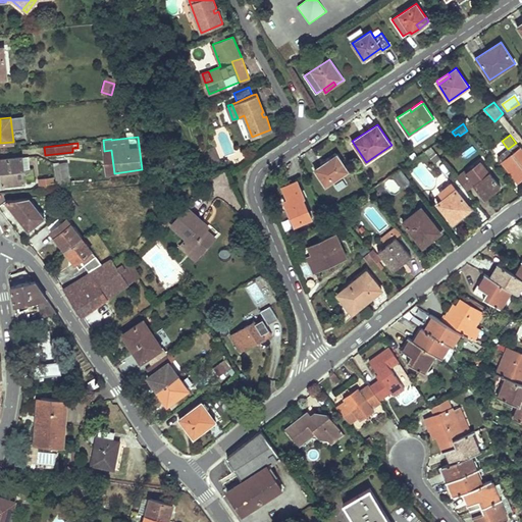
[(509,170),(518,181),(521,177),(521,150),(516,143),(508,149),(512,154),(503,162),(509,170)]
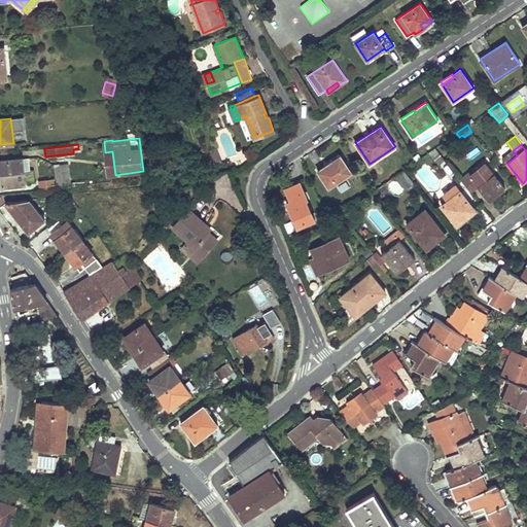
[(210,149),(213,159),(219,156),(215,147),(210,149)]
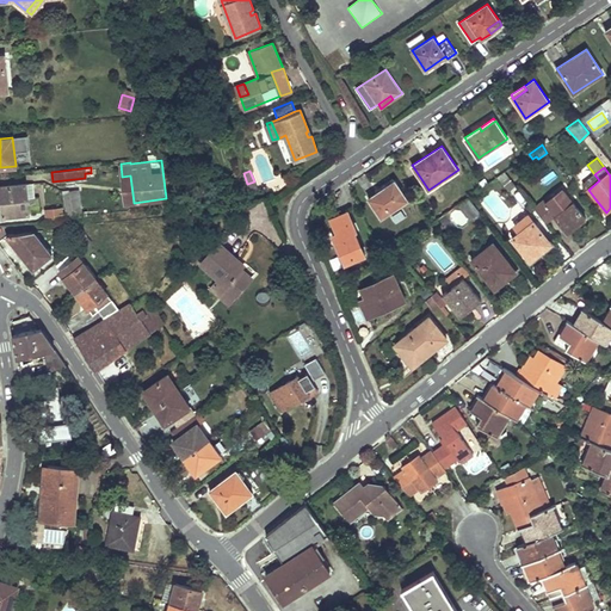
[(497,177),(507,191),(516,186),(505,171),(497,177)]
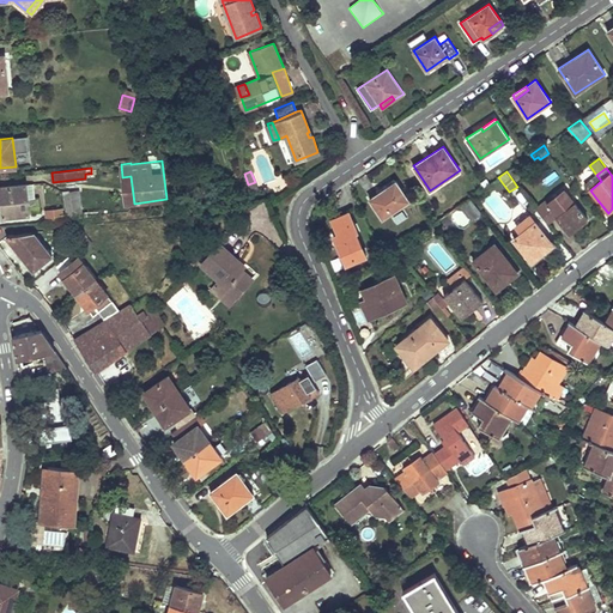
[(596,175),(584,184),(590,190),(601,181),(596,175)]
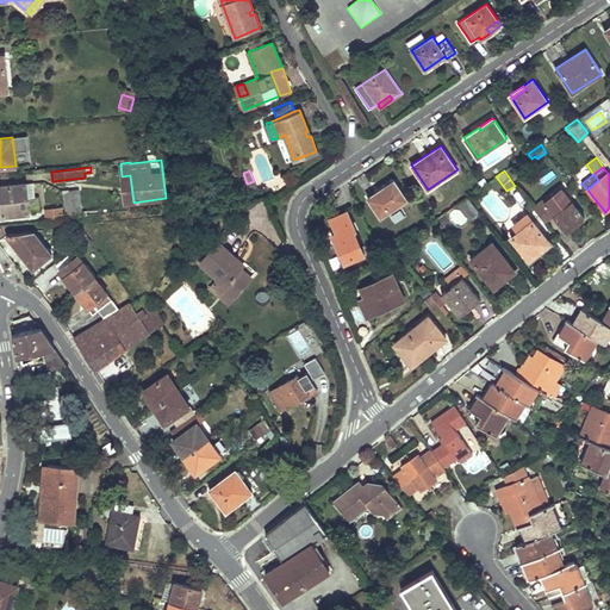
[(130,175),(122,176),(125,203),(134,203),(130,175)]
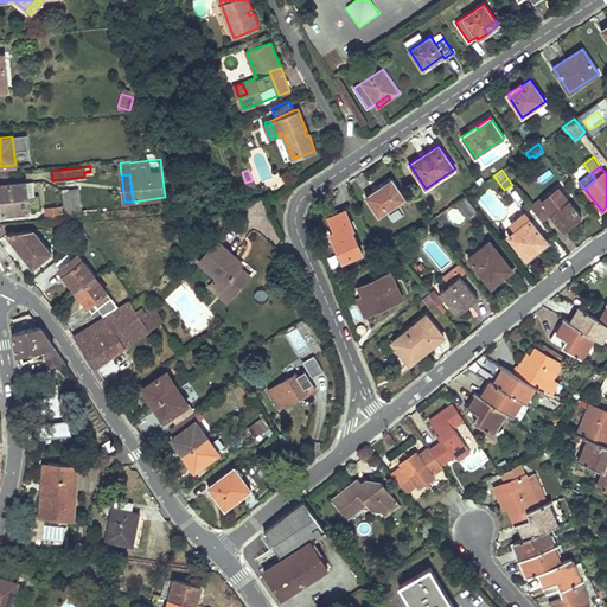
[(278,185),(275,178),(262,184),(264,190),(278,185)]
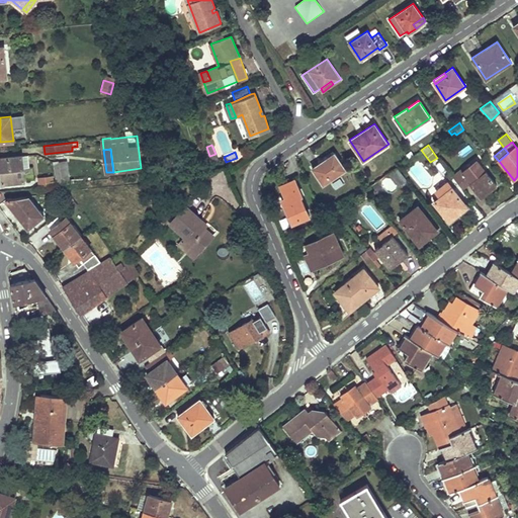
[(346,169),(335,153),(312,168),(323,184),(346,169)]
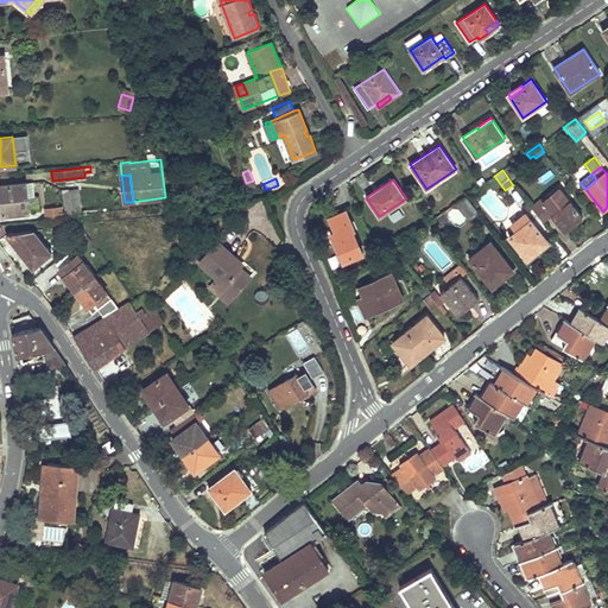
[(27,197),(26,183),(0,185),(0,188),(2,215),(29,211),(39,210),(38,196),(27,197)]
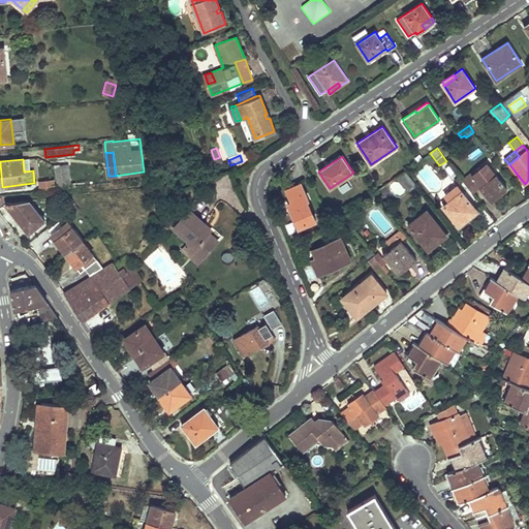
[(68,165),(60,166),(60,164),(54,165),(56,181),(70,179),(68,165)]
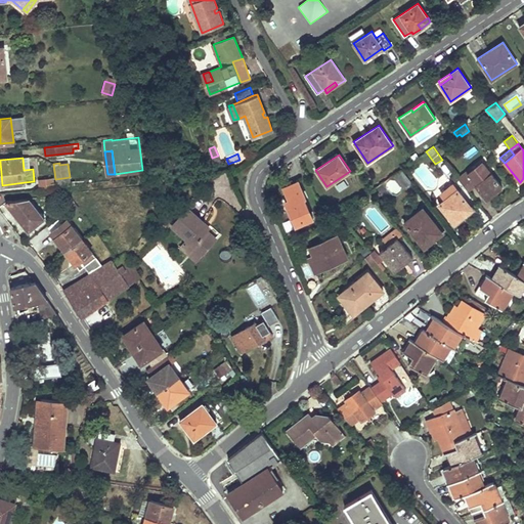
[(465,174),(459,179),(469,191),(475,186),(486,201),(503,188),(483,165),(468,177),(465,174)]
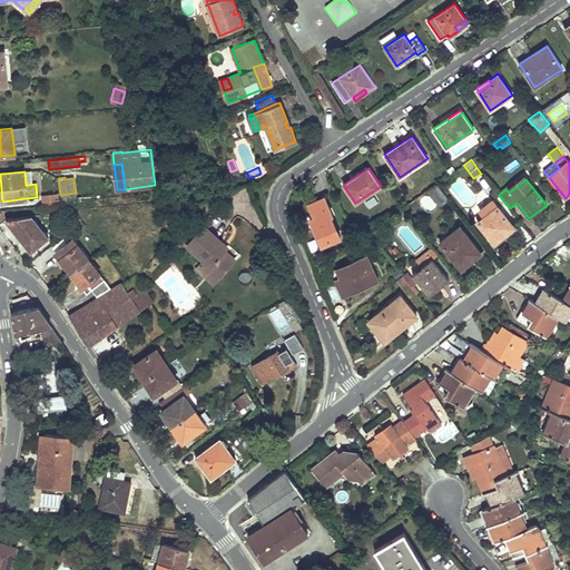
[(59,203),(58,193),(42,195),(43,204),(59,203)]
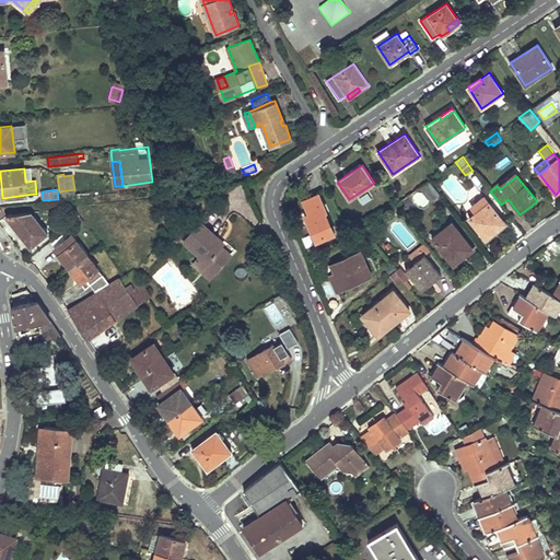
[(74,189),(59,191),(60,200),(76,198),(74,189)]
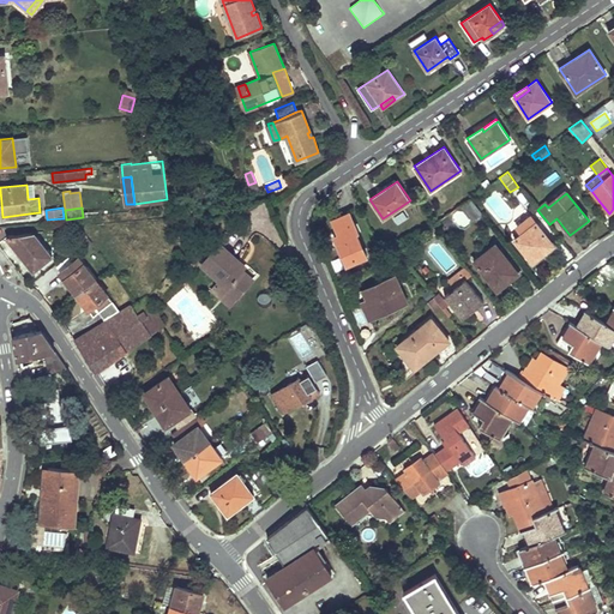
[(339,244),(338,245),(347,266),(367,257),(356,232),(357,232),(350,214),(333,221),(338,234),(336,235),(339,244)]
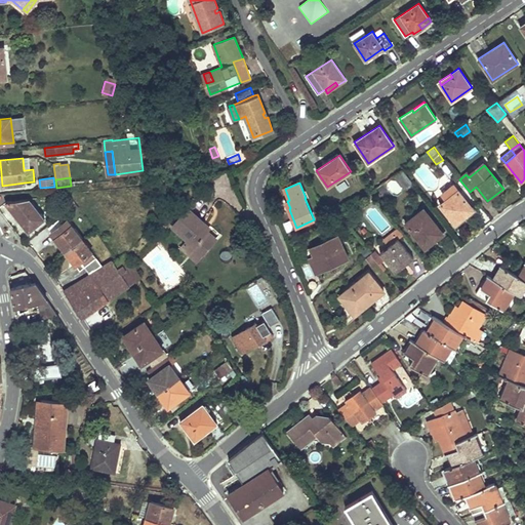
[(453,185),(442,194),(446,199),(440,204),(455,224),(465,216),(461,213),(471,206),(453,185)]
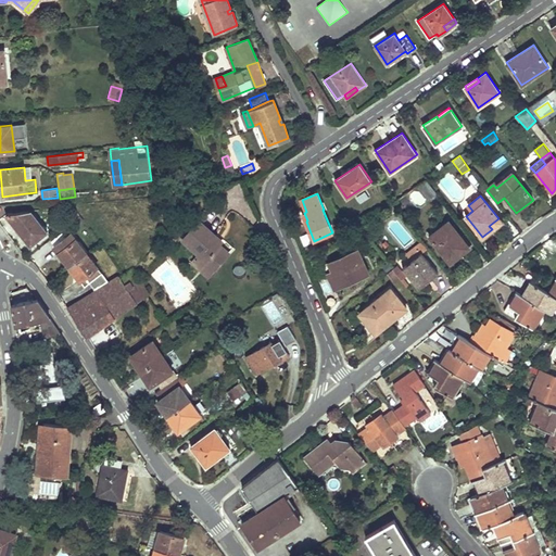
[(396,207),(393,202),(387,206),(391,212),(396,207)]
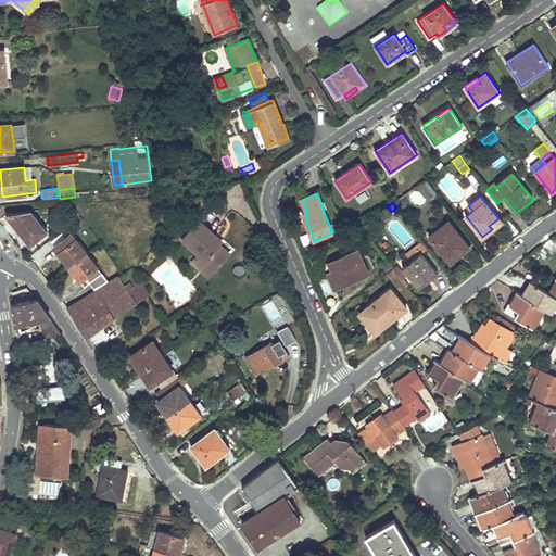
[(33,243),(47,231),(30,210),(8,213),(5,214),(25,239),(27,238),(33,243)]
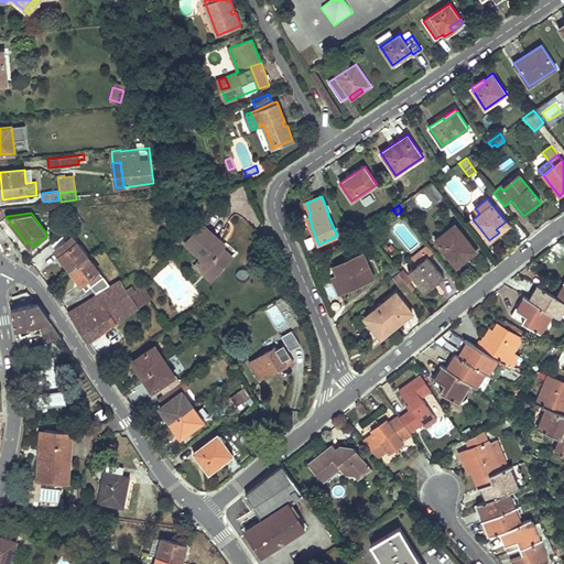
[(509,225),(506,221),(496,229),(499,232),(509,225)]
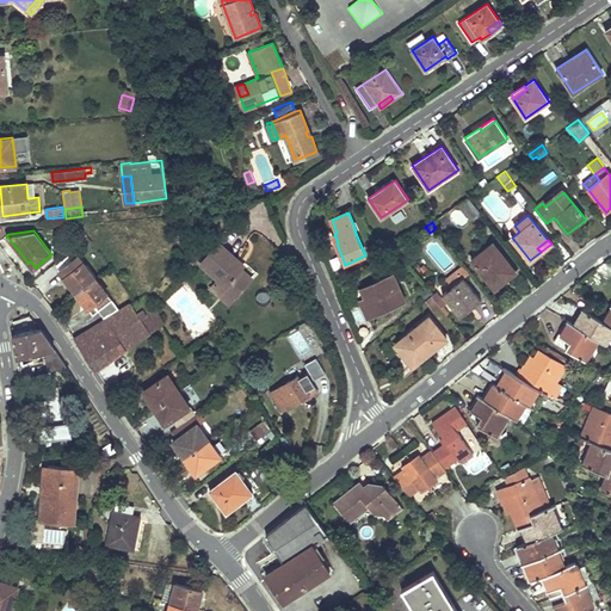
[(221,241),(201,263),(218,281),(216,282),(232,297),(252,276),(242,267),(235,260),(238,258),(221,241)]
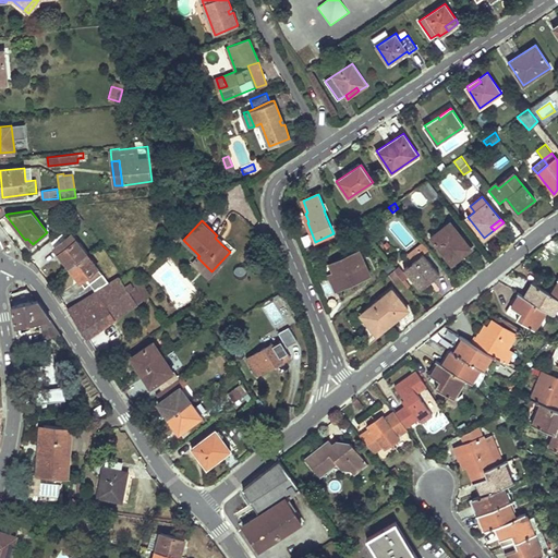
[(461,253),(462,255),(471,247),(450,221),(431,237),(450,261),(461,253)]
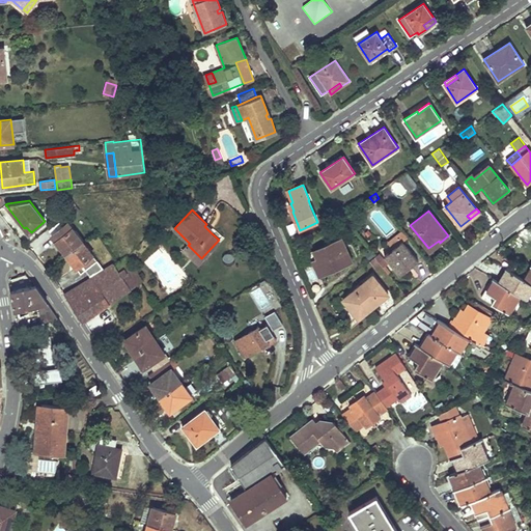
[(67,223),(52,235),(56,241),(58,239),(63,246),(61,247),(66,254),(82,242),(67,223)]
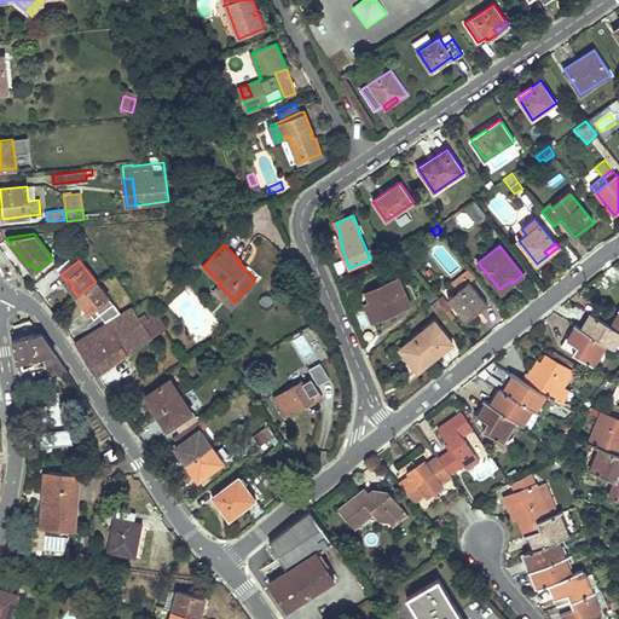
[(467,271),(451,281),(457,289),(473,278),(467,271)]
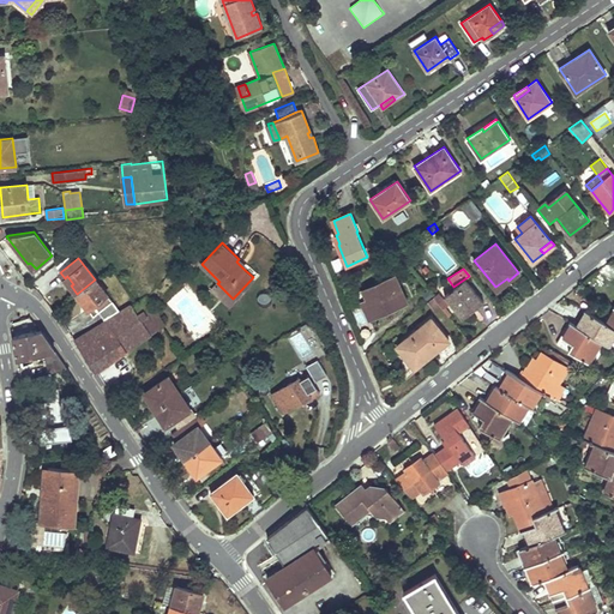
[(395,274),(362,288),(369,304),(363,306),(369,320),(408,304),(395,274)]
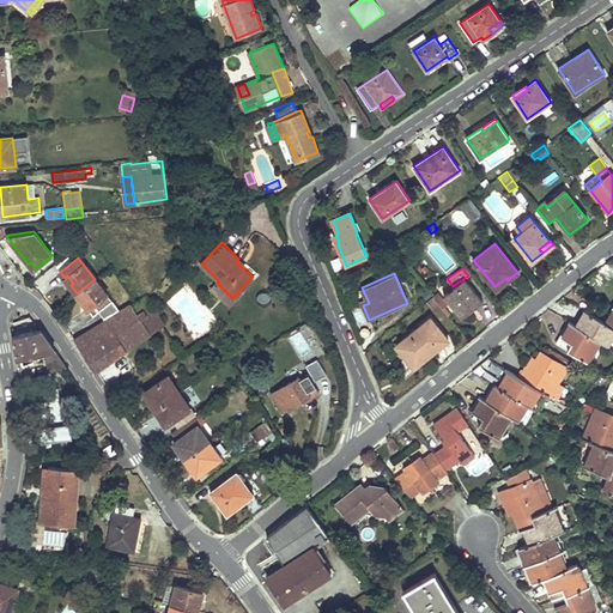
[(474,308),(483,301),(465,278),(443,296),(459,315),(472,304),(474,308)]
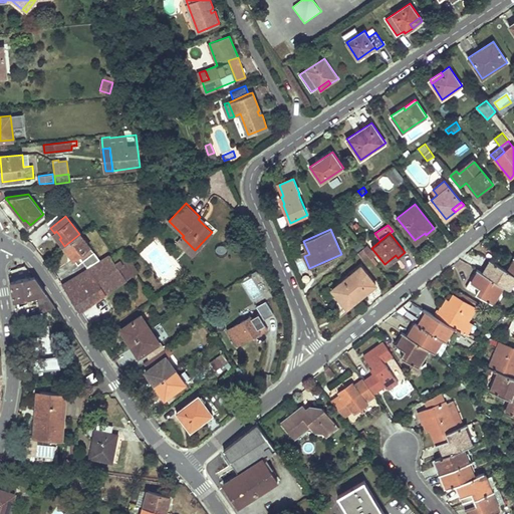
[(425,233),(415,240),(417,243),(426,235),(425,233)]
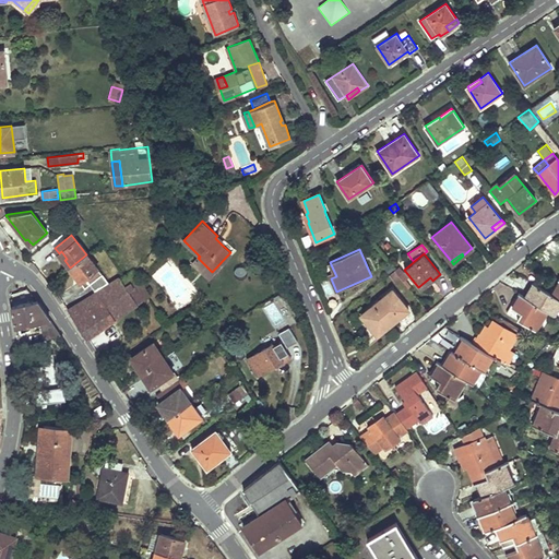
[(108,282),(86,254),(70,268),(75,275),(79,273),(83,280),(81,282),(85,287),(90,284),(95,290),(108,282)]
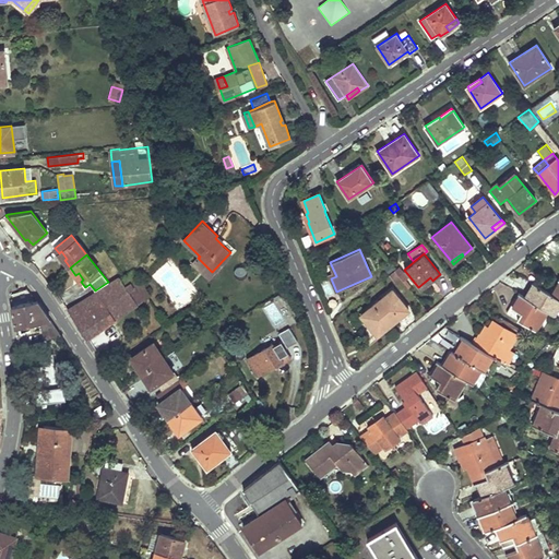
[(198,258),(193,263),(207,276),(212,272),(198,258)]
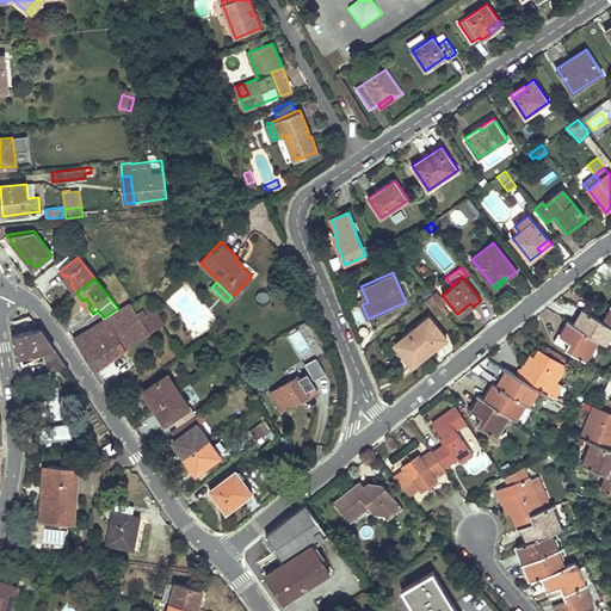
[(144,295),(105,319),(125,349),(164,322),(144,295)]
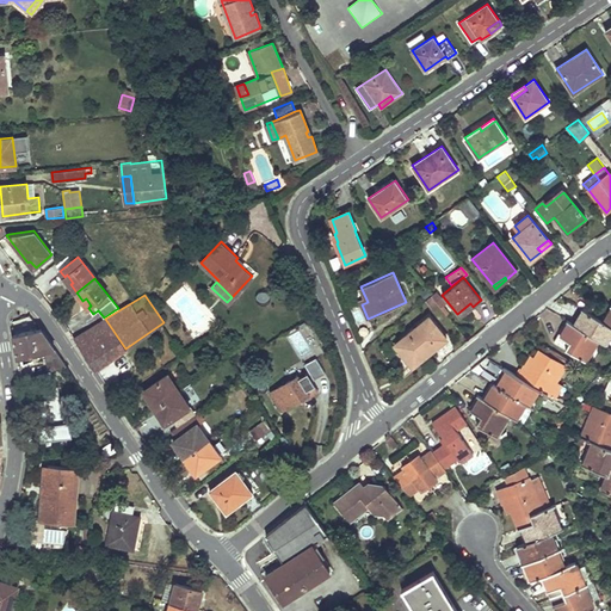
[(431,295),(426,298),(432,306),(437,302),(431,295)]
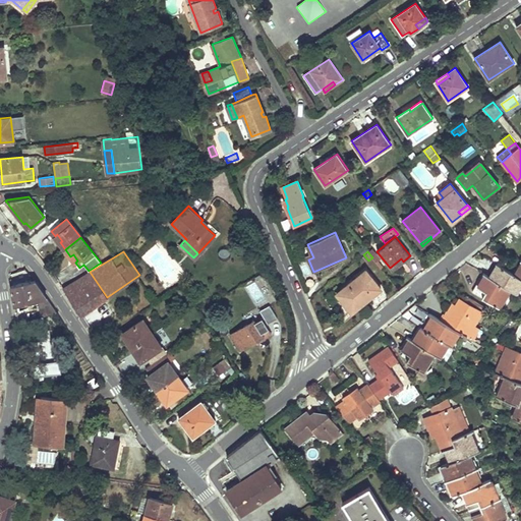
[(401,258),(390,268),(393,271),(403,262),(401,258)]
